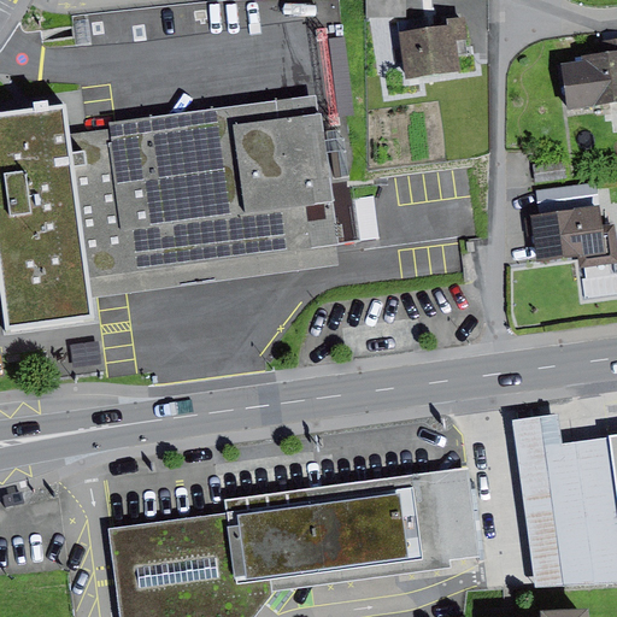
[(366,0),(366,19),(405,19),(405,0),(366,0)]
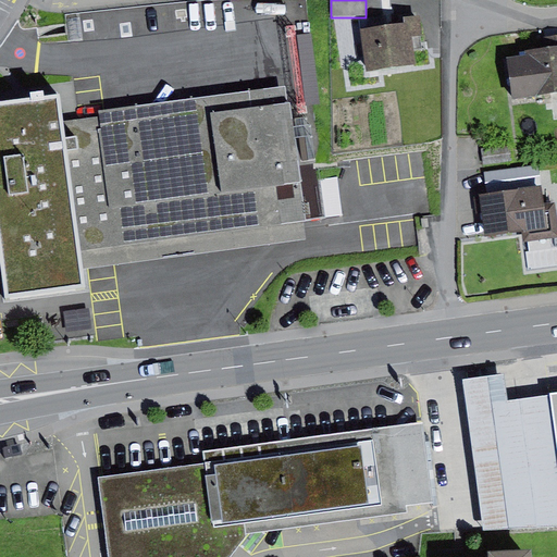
[(360,31),(364,71),(413,65),(410,38),(420,37),(417,16),(401,17),(403,25),(360,31)]
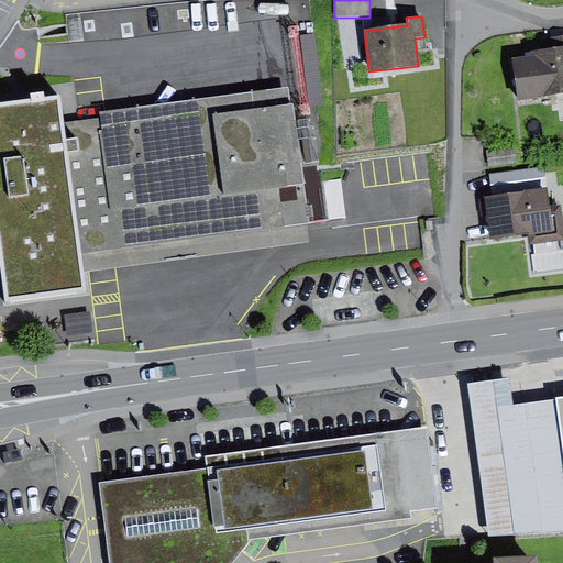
[(531,57),(514,59),(519,101),(562,96),(562,47),(531,53),(531,57)]
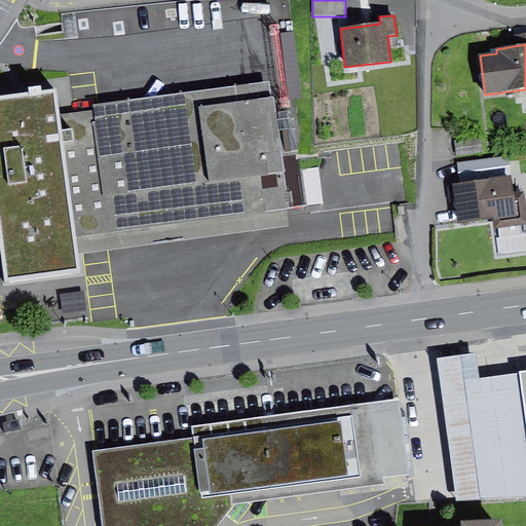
[(29,97),(0,100),(0,246),(5,286),(82,275),(79,255),(77,239),(286,211),(291,211),(272,81),(92,106),(94,112),(61,117),(57,94),(42,96),(42,90),(29,91),(29,97)]
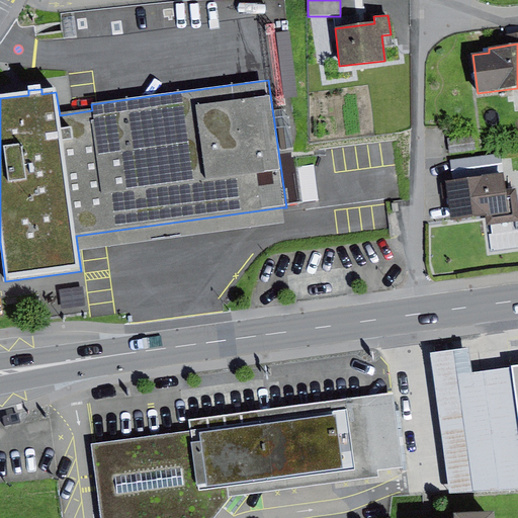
[(473,137),(448,140),(450,154),(476,152),(473,137)]
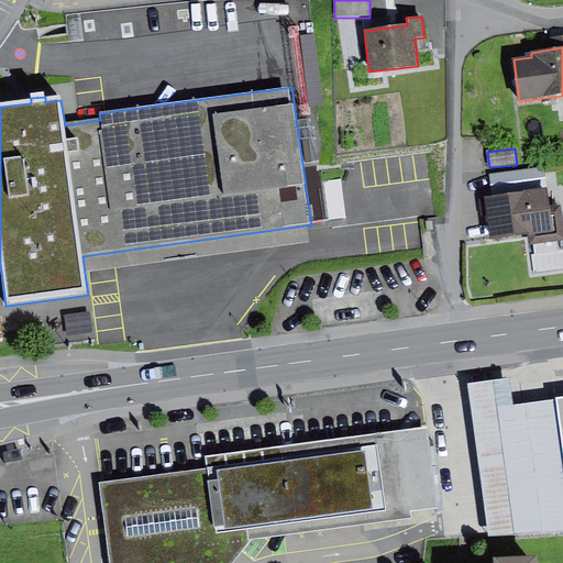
[(544,167),(490,176),(494,197),(547,190),(544,167)]
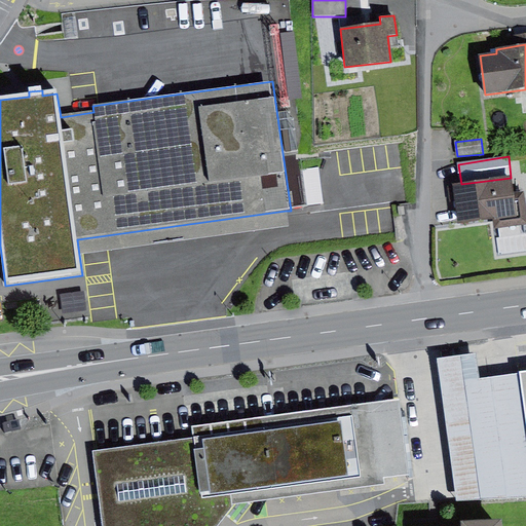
[(461,184),(452,185),(457,227),(494,222),(495,231),(525,227),(525,191),(524,176),(511,178),(461,184)]
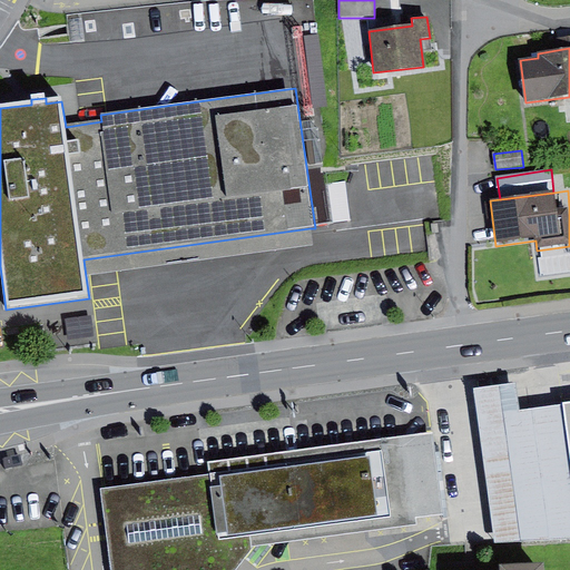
[(84,259),(86,276),(312,246),(310,228),(84,259)]
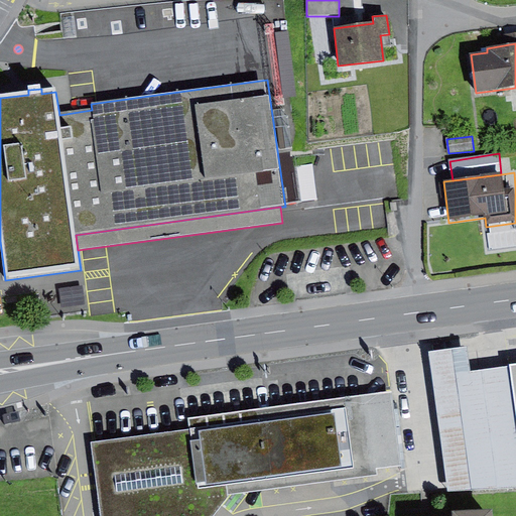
[(83,286),(60,289),(62,307),(85,304),(83,286)]
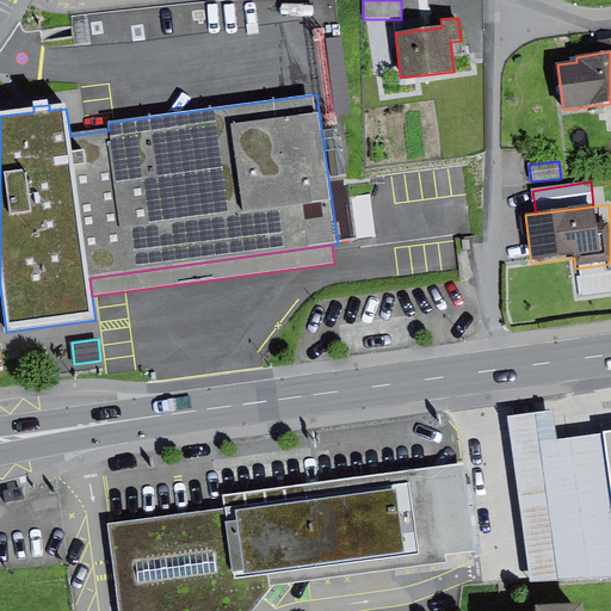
[(535,590),(610,585),(610,438),(565,448),(561,418),(511,426),(535,590)]
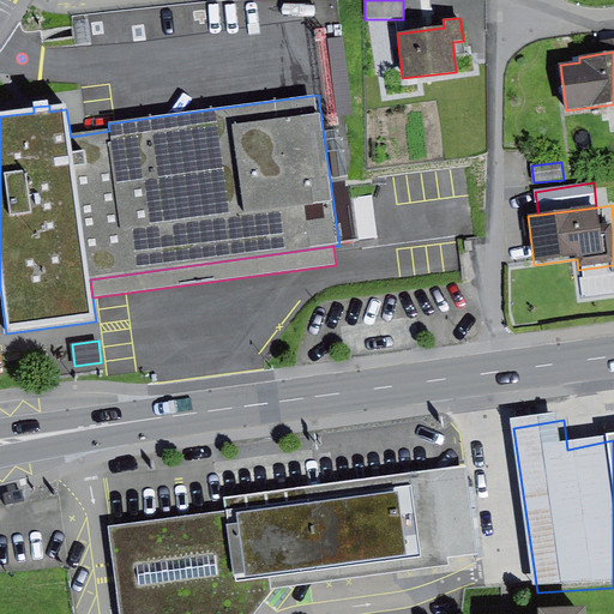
[(226,513),(108,529),(118,613),(256,613),(274,590),(450,569),(449,558),(476,554),(465,470),(224,501),(226,513)]
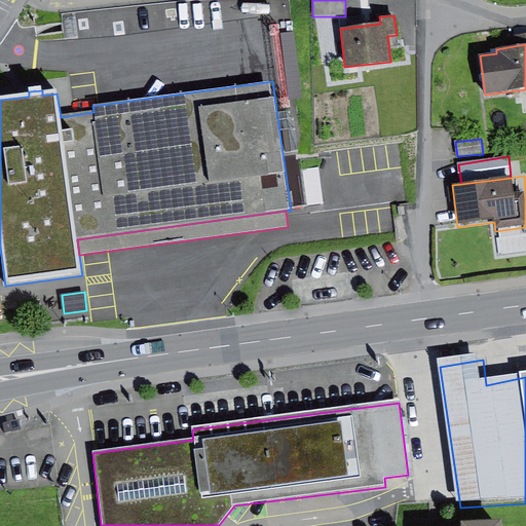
[(3,425),(5,434),(22,430),(21,422),(3,425)]
